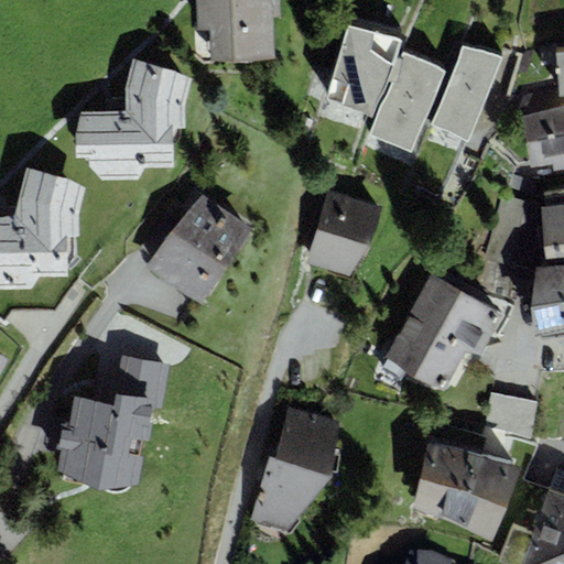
[(277,60),(273,0),(196,0),(198,31),(210,31),(212,62),(277,60)]
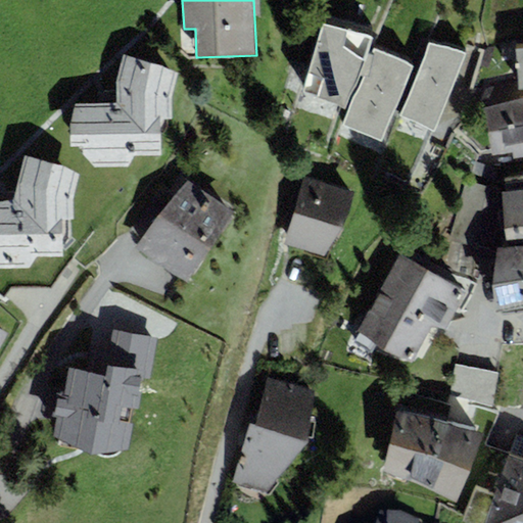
[(373,38),(323,25),(304,92),(345,108),(373,38)]
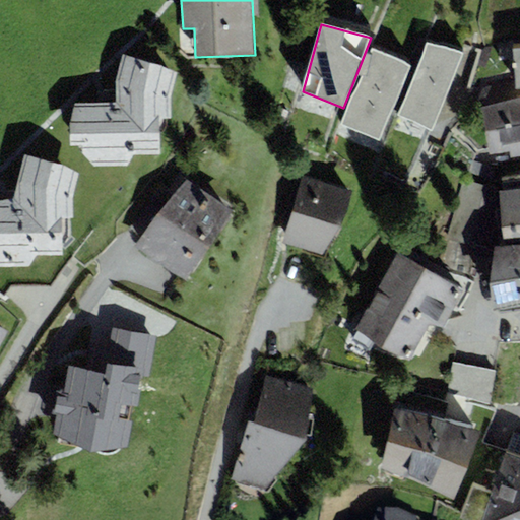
[(463,54),(428,44),(399,116),(432,131),(463,54)]
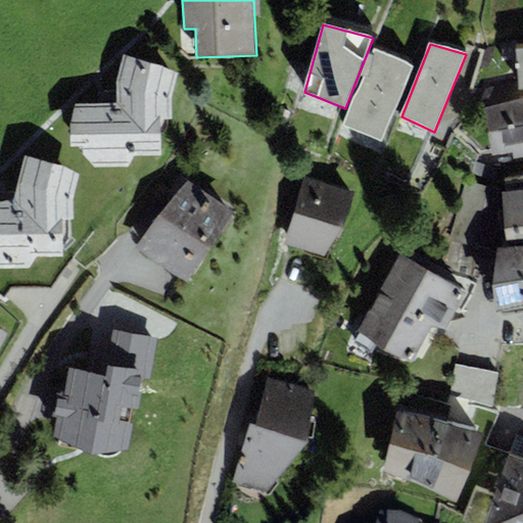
[(414,67),(375,49),(343,124),(382,140),(414,67)]
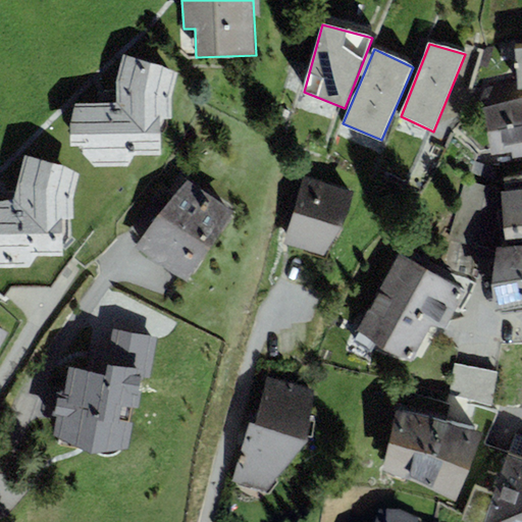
[(177,73),(122,55),(116,83),(117,102),(75,103),(71,123),(70,148),(80,148),(95,167),(127,167),(135,155),(162,156),(160,120),(171,120),(171,98),(177,73)]
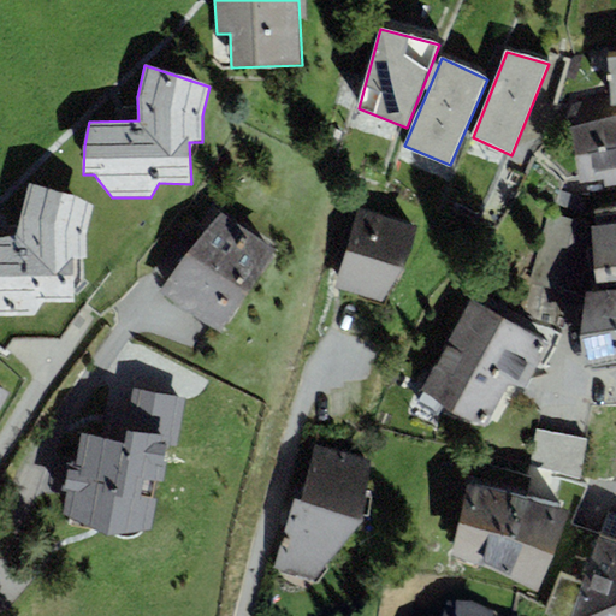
[(602,190),(615,187),(615,117),(570,126),(581,184),(600,181),(602,190)]
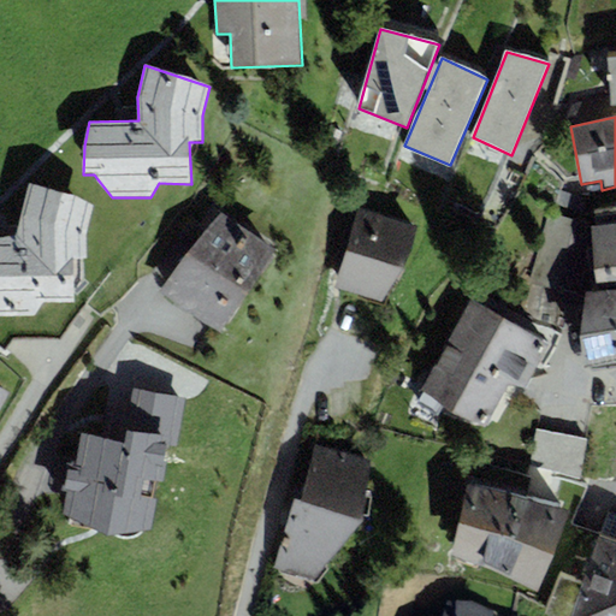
[(76,195),(29,183),(16,235),(0,237),(0,317),(35,315),(43,303),(73,302),(73,261),(88,259),(86,235),(94,207),(76,195)]
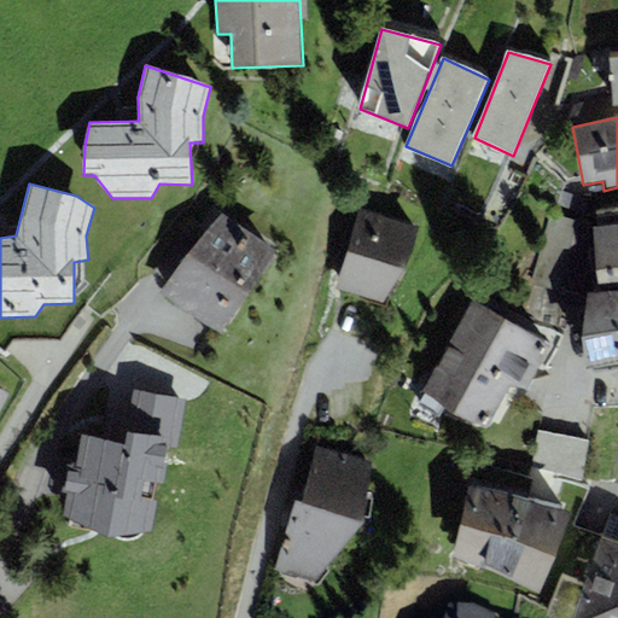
[(337,290),(385,302),(407,272),(419,227),(357,211),(337,290)]
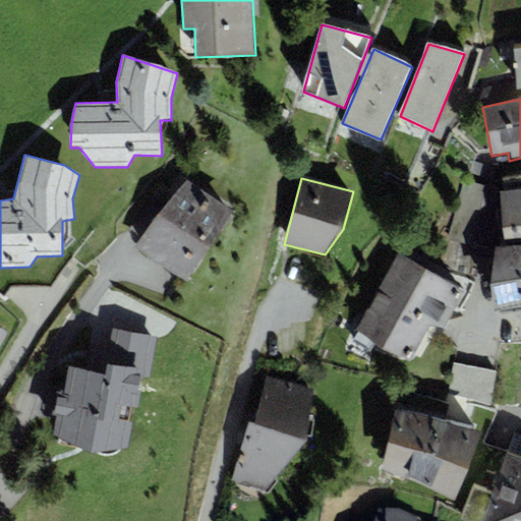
[(185,281),(233,213),(185,179),(137,247),(185,281)]
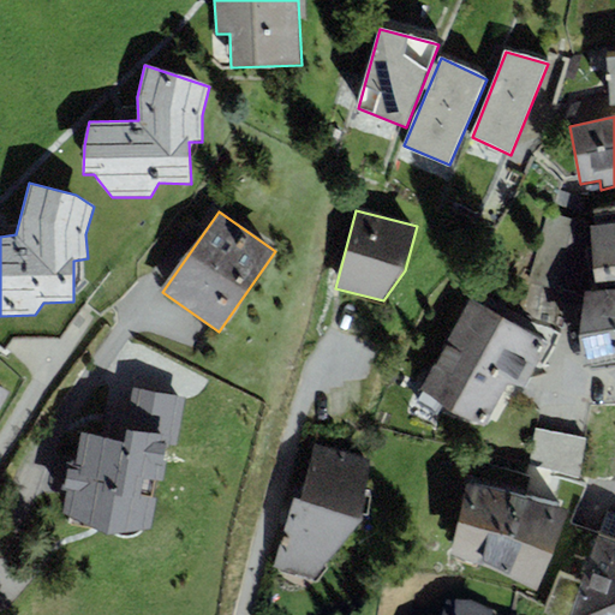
[(590,226),(539,213),(521,284),(572,296),(590,226)]
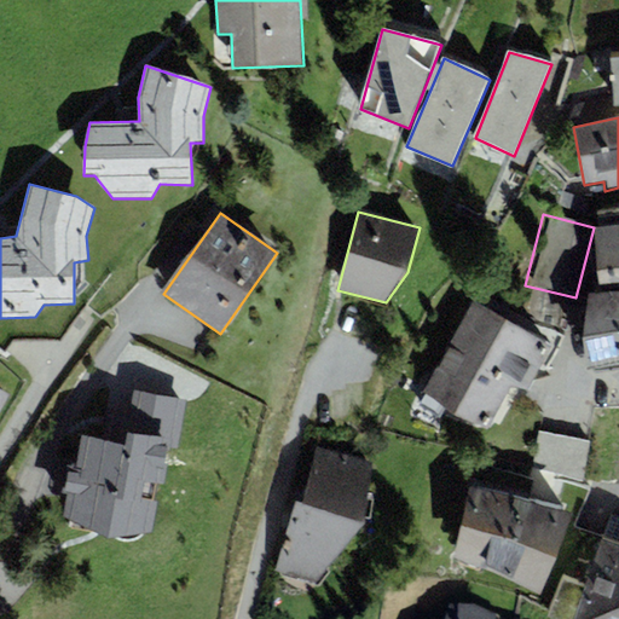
[(601,288),(618,285),(618,225),(595,229),(601,288)]
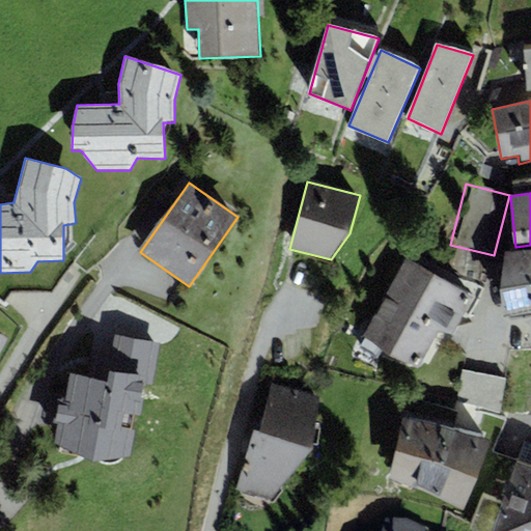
[(530,250),(505,253),(501,289),(504,318),(530,313),(530,250)]
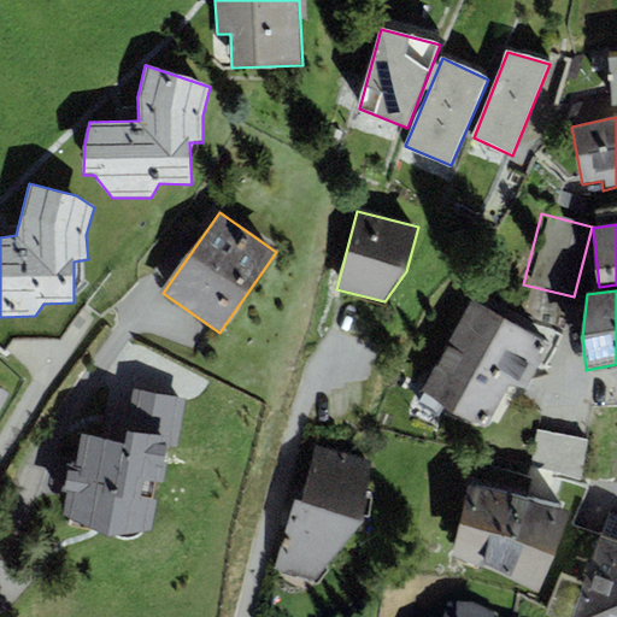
[(470,300),(421,392),(487,428),(511,383),(526,392),(551,344),(470,300)]
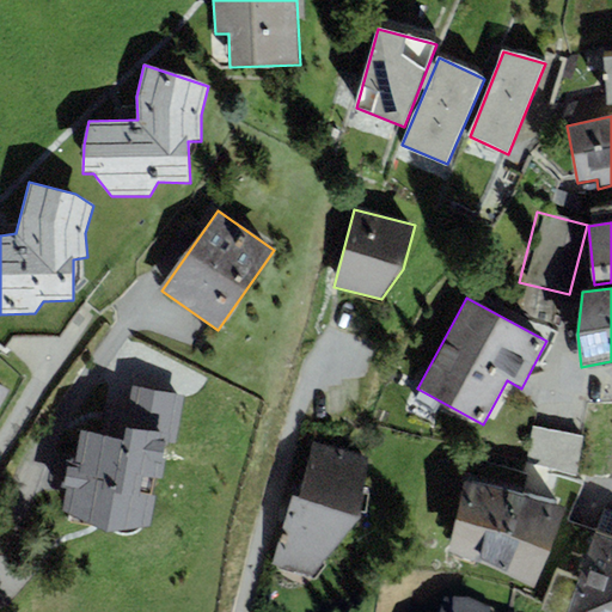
[(0,409),(11,392),(0,385),(0,409)]
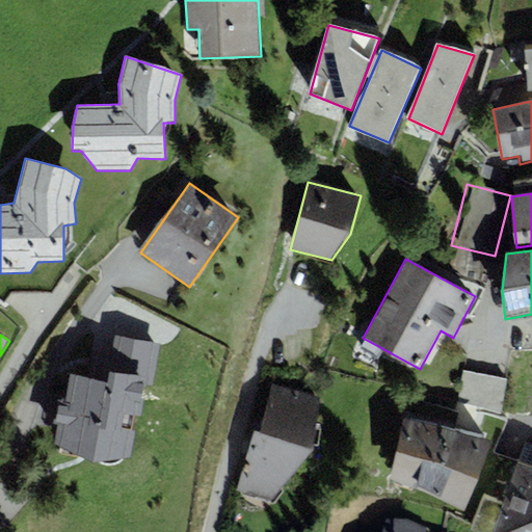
[(160,343),(115,336),(111,356),(90,353),(86,377),(70,374),(64,404),(60,404),(54,446),(92,462),(130,458),(137,417),(140,417),(145,386),(154,387),(160,343)]
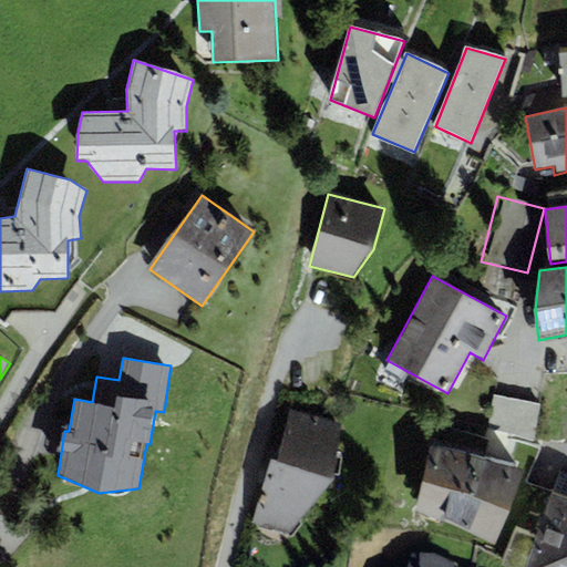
[(542,404),(494,395),(487,432),(534,441),(542,404)]
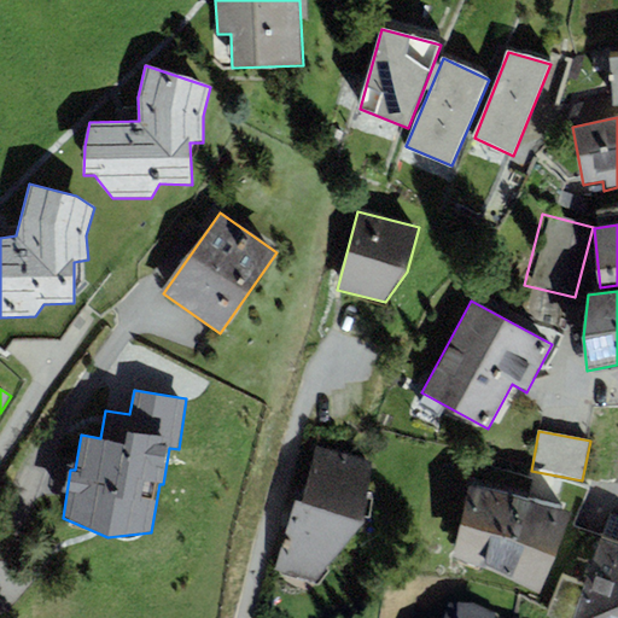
[(296,501),(275,571),(314,582),(363,524),(372,464),(316,445),(303,502),(296,501)]
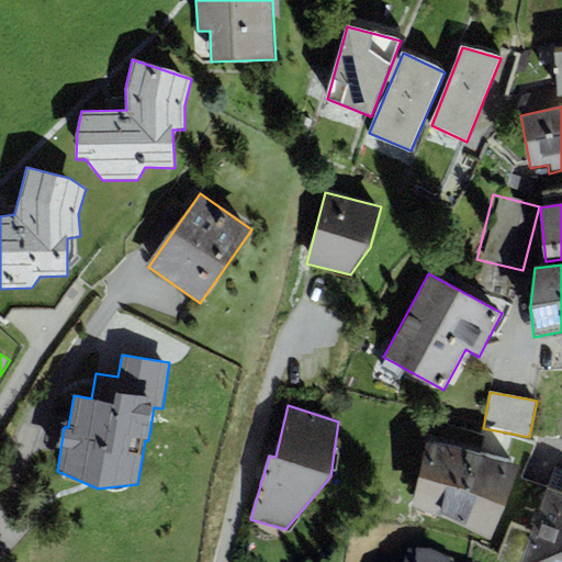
[(446,446),(426,441),(412,507),(452,523),(490,540),(506,507),(518,467),(481,456),(484,437),(450,428),(446,446)]
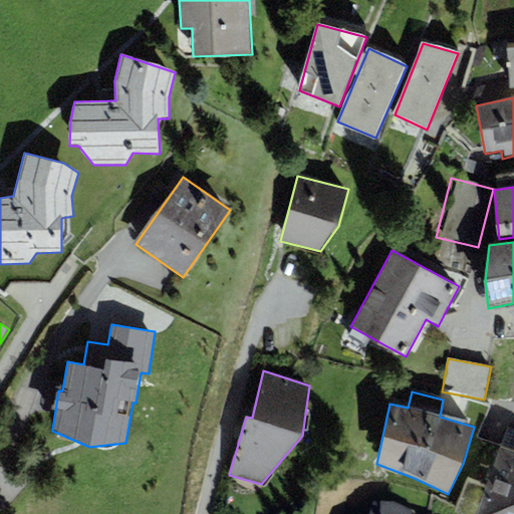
[(513,513),(513,453),(499,448),(485,487),(467,481),(456,513),(455,513),(513,513)]
